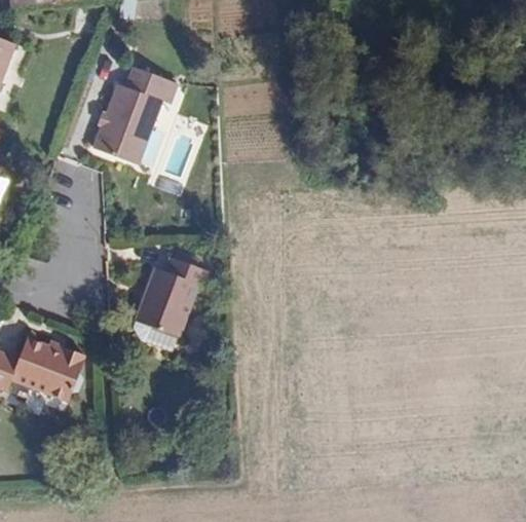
[(12,0),(13,10),(60,4),(59,0),(12,0)]
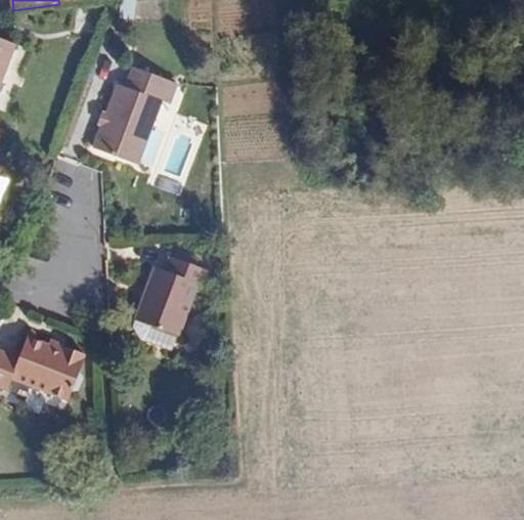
[(0,88),(16,43),(0,37),(0,88)]
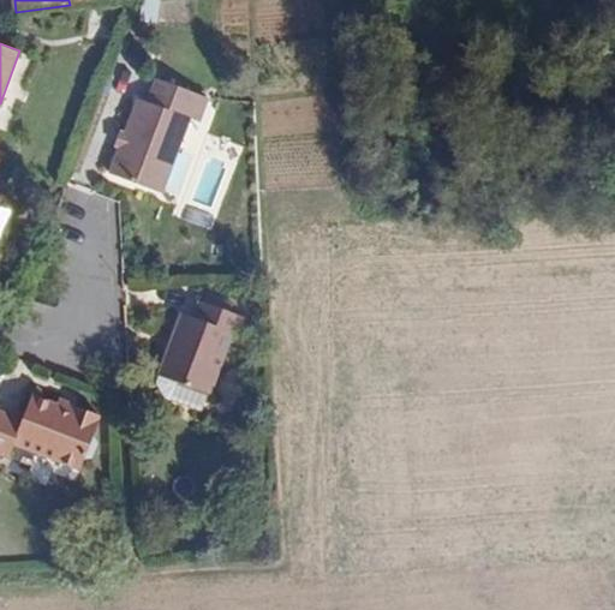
[(161,193),(191,117),(199,93),(156,77),(149,100),(138,96),(124,131),(127,133),(123,147),(119,145),(109,173),(161,193)]
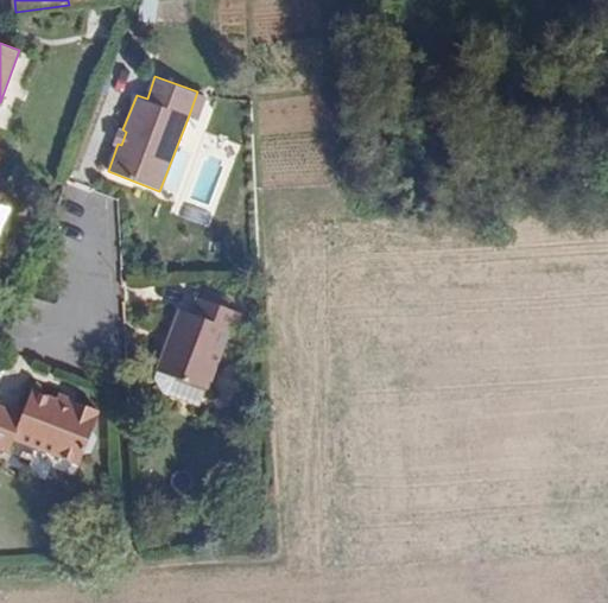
[(197,91),(189,115),(197,118),(206,96),(197,91)]
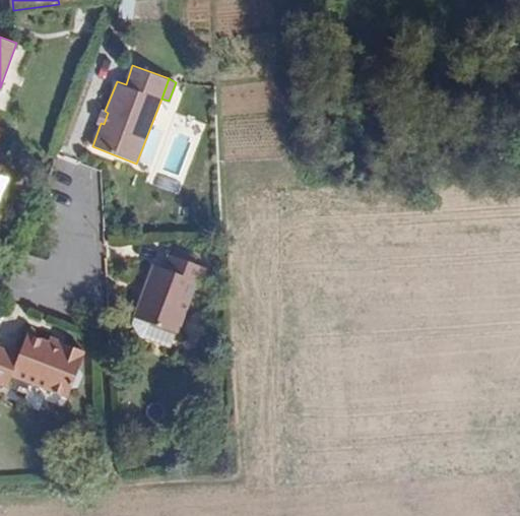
[(197,283),(203,267),(170,255),(164,270),(153,267),(145,288),(150,289),(145,303),(142,301),(134,320),(178,335),(197,283)]
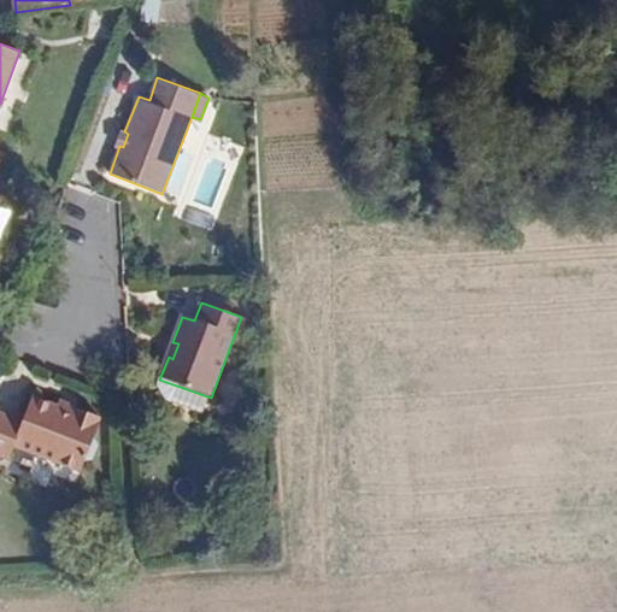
[(247,319),(241,317),(234,336),(240,340),(247,319)]
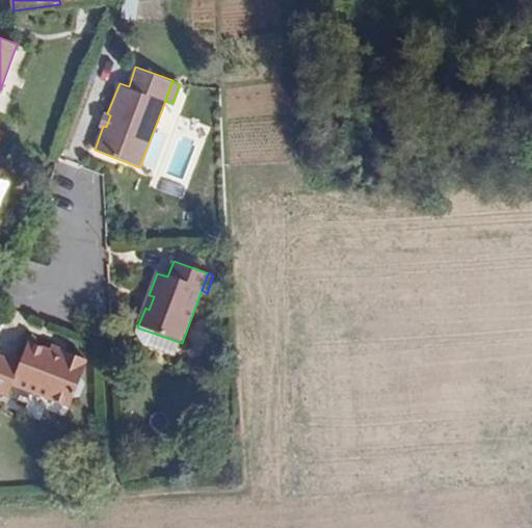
[(182,343),(137,327),(137,333),(142,346),(177,358),(182,343)]
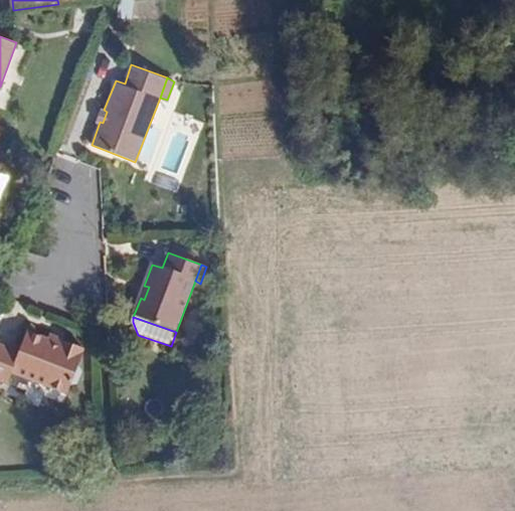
[(17,350),(0,344),(0,379),(6,381),(10,371),(66,392),(82,346),(63,339),(61,343),(25,329),(17,350)]
